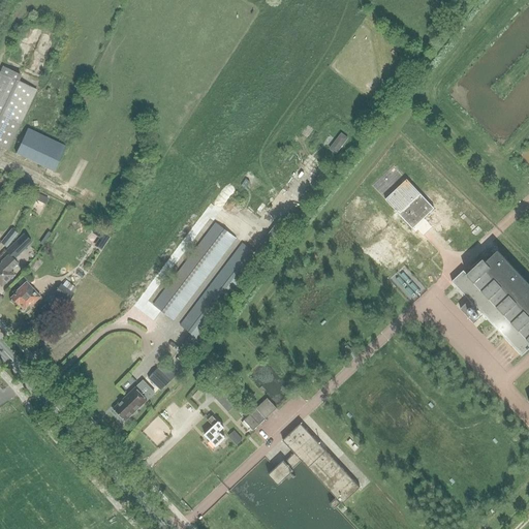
[(21,75),(2,67),(0,71),(0,145),(7,149),(36,90),(18,81),(21,75)]
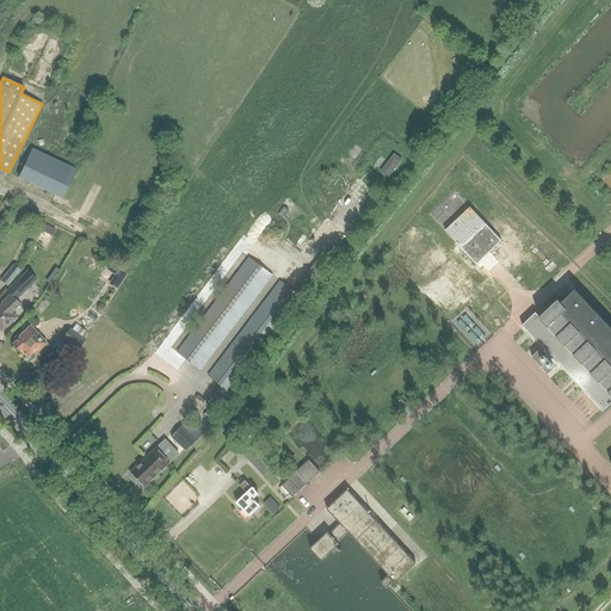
[(62,197),(76,167),(32,148),(19,177),(62,197)]
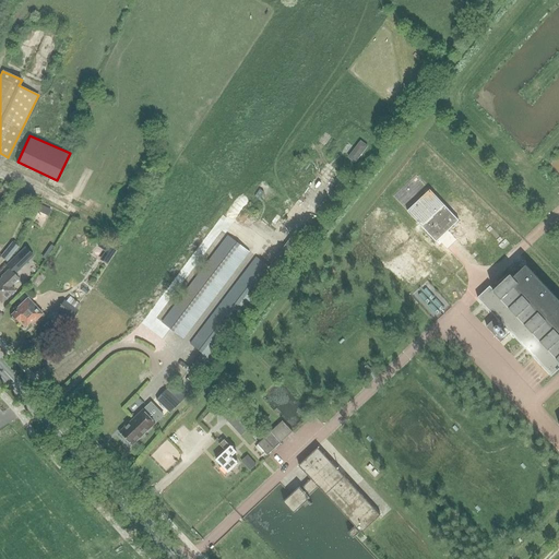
[(346,157),(354,163),(366,145),(359,140),(346,157)]
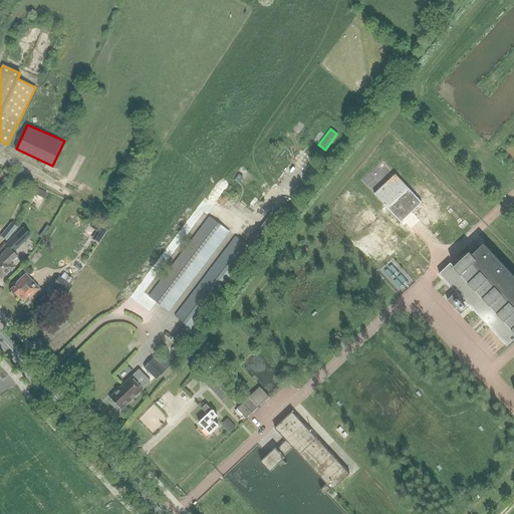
[(410,188),(396,174),(374,193),(389,208),(410,188)]
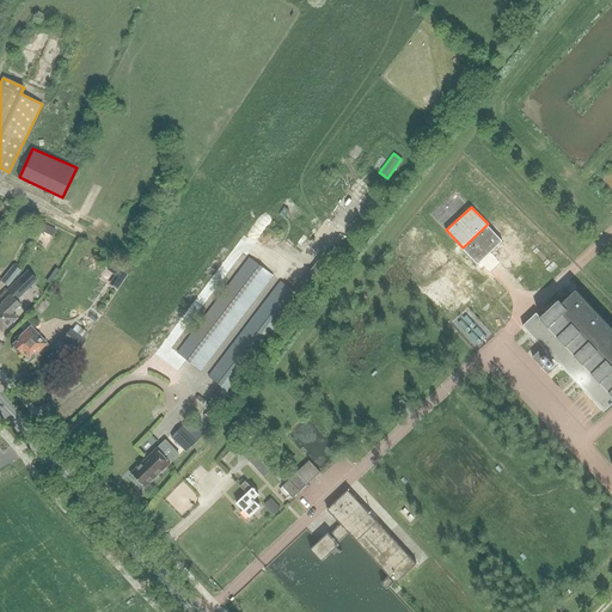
[(167,366),(177,373),(187,361),(200,371),(273,276),(257,264),(262,257),(255,250),(249,258),(167,366)]
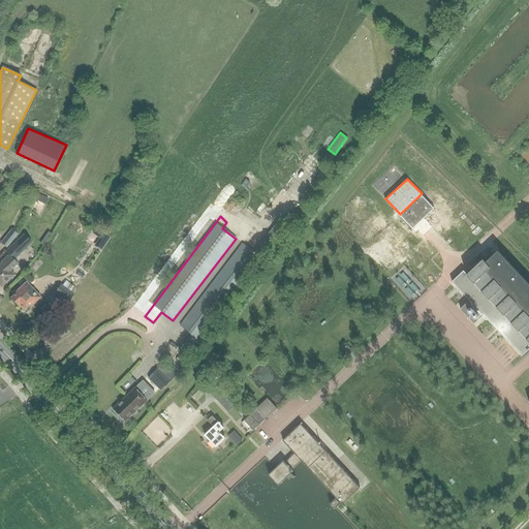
[(31,241),(25,234),(19,239),(18,238),(6,249),(14,258),(27,247),(26,246),(31,241)]
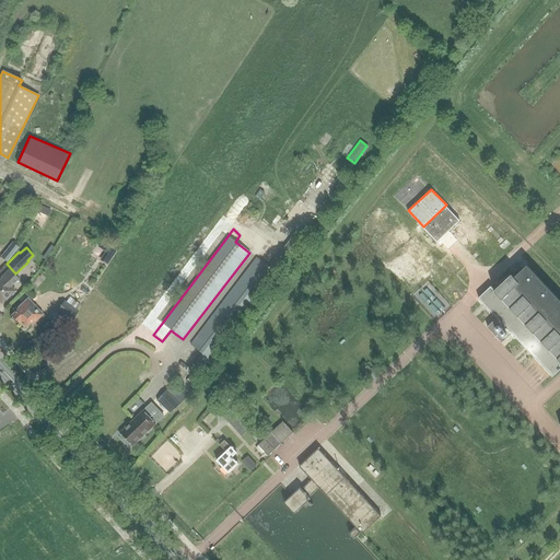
[(211,361),(278,275),(256,258),(189,345),(202,354),(211,361)]
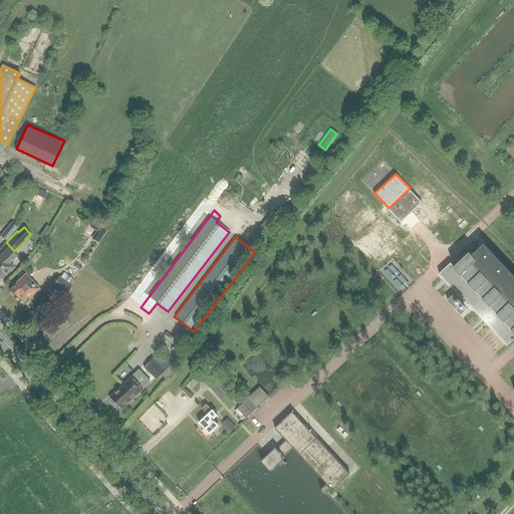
[(513,276),(484,244),(472,255),(469,252),(454,267),(451,263),(439,274),(456,292),(447,300),(461,314),(470,306),(507,346),(513,339),(513,276)]
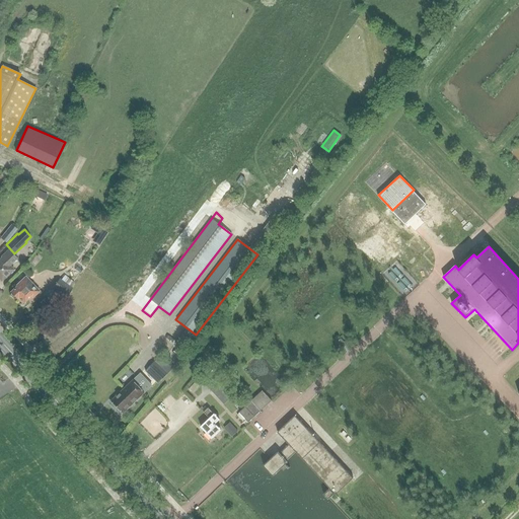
[(8,250),(2,256),(0,257),(0,281),(1,282),(13,270),(9,266),(16,260),(8,250)]
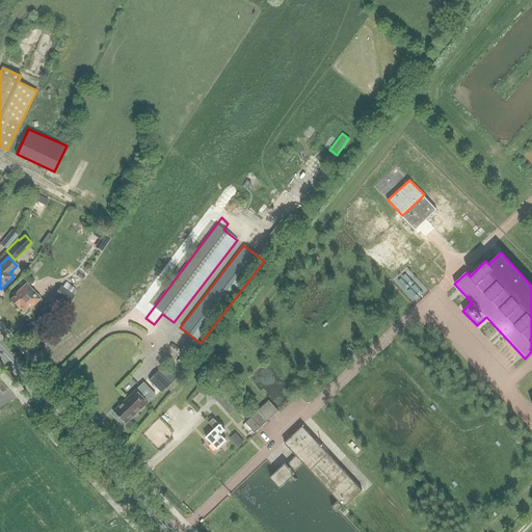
[(430,292),(406,266),(392,281),(415,306),(430,292)]
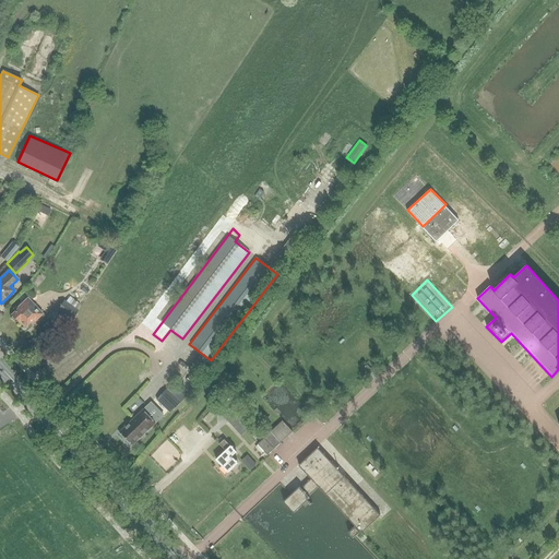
[(57,310),(70,320),(71,320),(79,310),(78,310),(81,306),(80,304),(69,296),(66,300),(64,300),(57,310)]
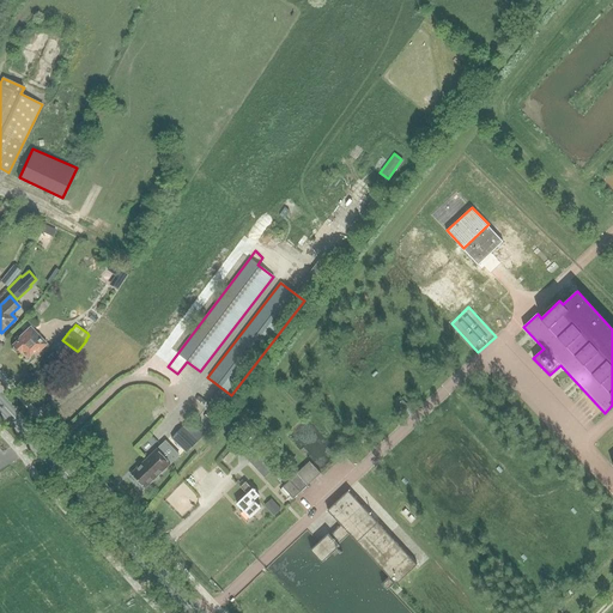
[(34,356),(47,345),(30,327),(18,338),(19,338),(11,345),(12,347),(12,350),(16,353),(18,353),(19,354),(22,352),(28,358),(31,354),(34,356)]
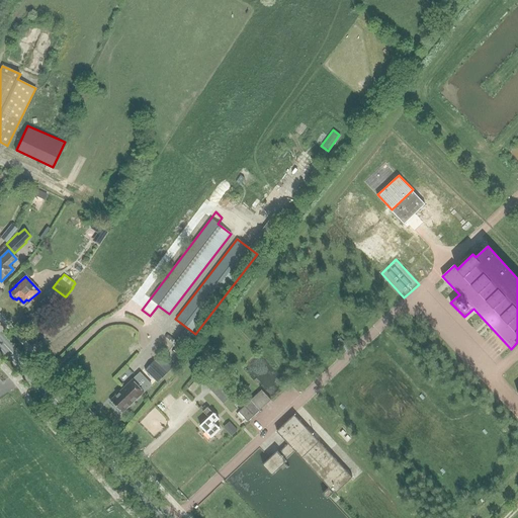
[(145,370),(151,375),(158,382),(174,366),(161,354),(145,370)]
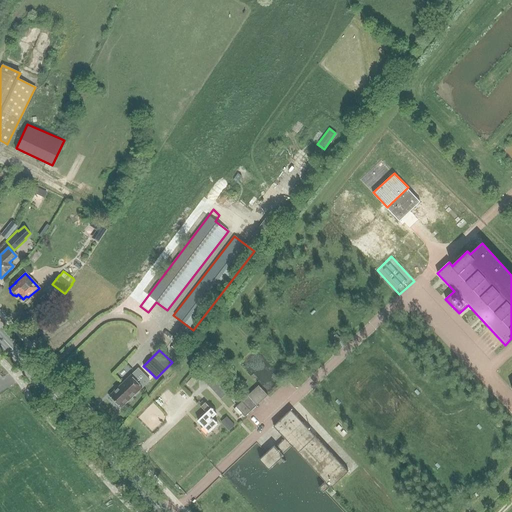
[(204,381),(221,399),(228,393),(211,375),(208,371),(201,377),(202,377),(201,378),(204,381)]
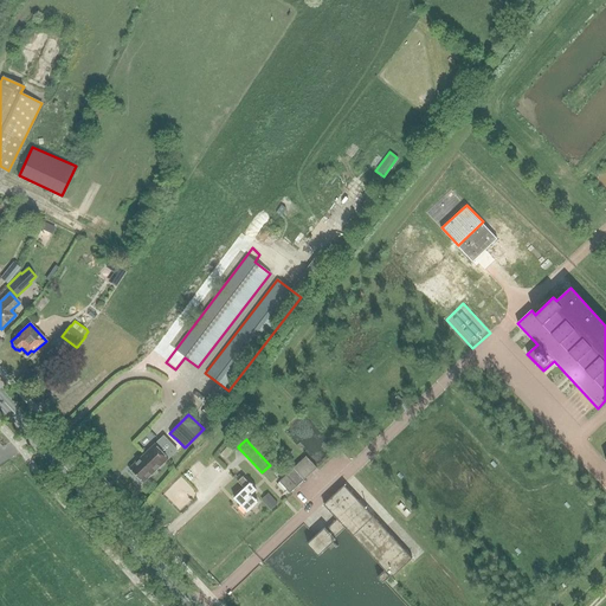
[(238,446),(232,440),(221,453),(227,459),(238,447),(239,446),(238,446)]
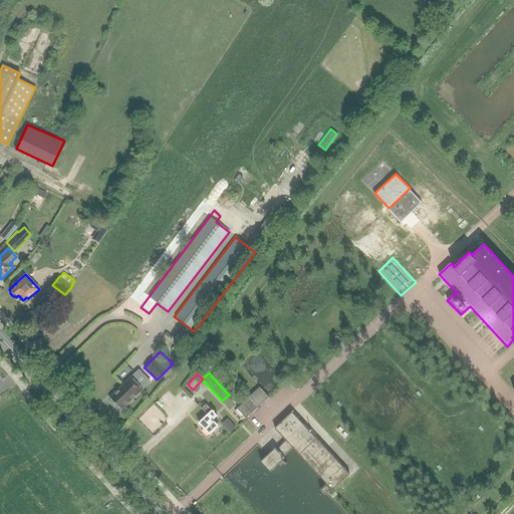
[(132,376),(122,386),(109,398),(120,410),(134,397),(143,389),(132,376)]
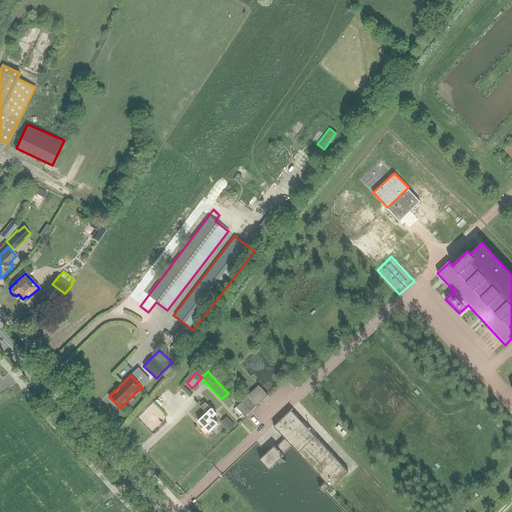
[(268,395),(258,385),(235,406),(236,407),(234,409),(239,415),(242,413),(245,416),(268,395)]
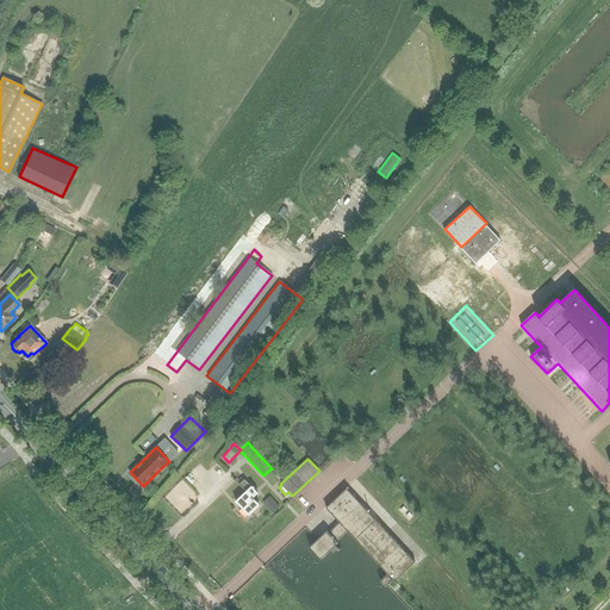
[(257,493),(246,480),(240,485),(247,492),(236,502),(249,516),(260,505),(253,498),(257,493)]
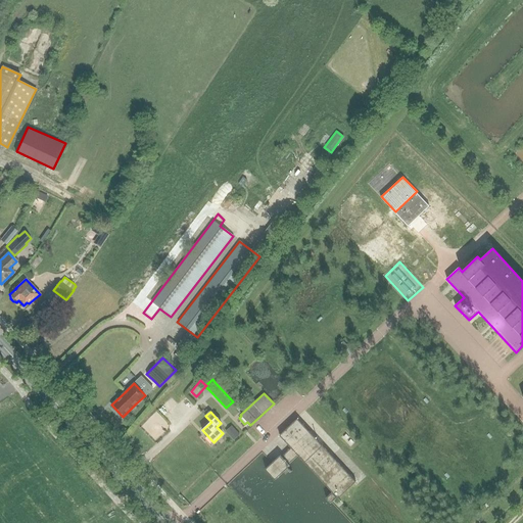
[(293,470),(289,467),(288,465),(298,456),(332,492),(326,498),(330,504),(337,497),(338,498),(355,482),(297,420),(280,436),(291,448),(281,458),(280,456),(266,470),(275,480),(283,472),(285,475),(289,472),(290,473),(293,470)]
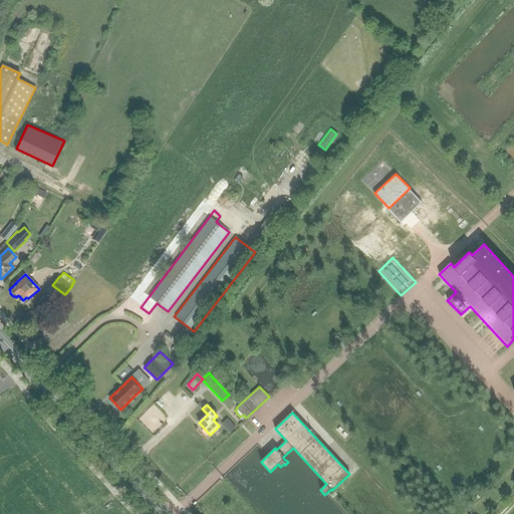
[(228,419),(222,424),(230,433),(236,428),(228,419)]
